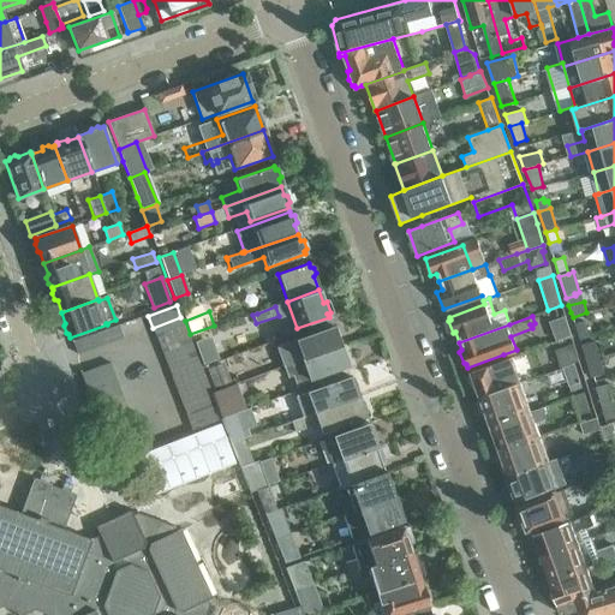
[(571,335),(565,316),(549,322),(556,341),(571,335)]
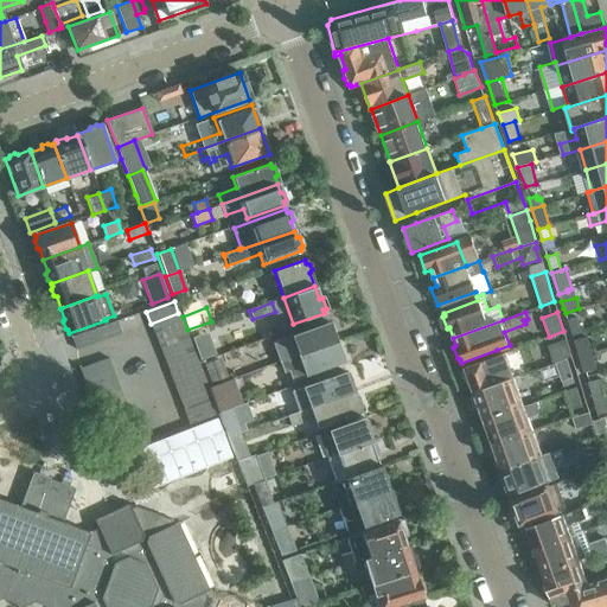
[(184,326),(178,313),(151,324),(157,337),(184,326)]
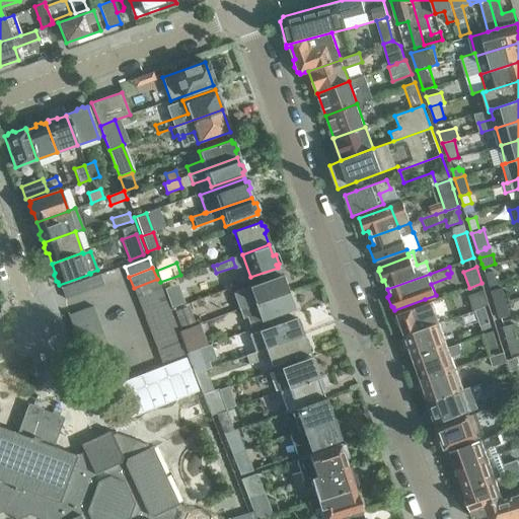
[(485,273),(490,287),(497,284),(493,271),(485,273)]
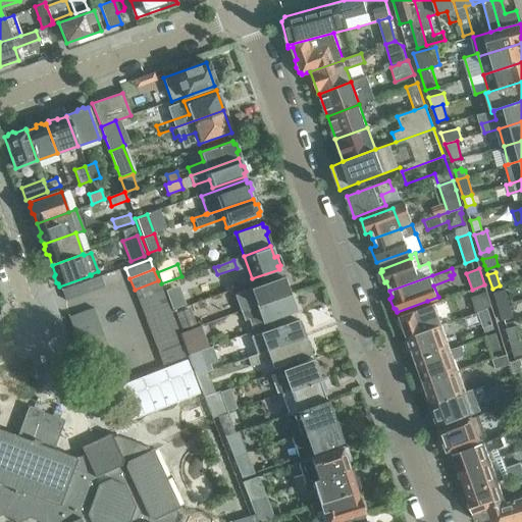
[(101,276),(62,290),(66,301),(104,288),(101,276)]
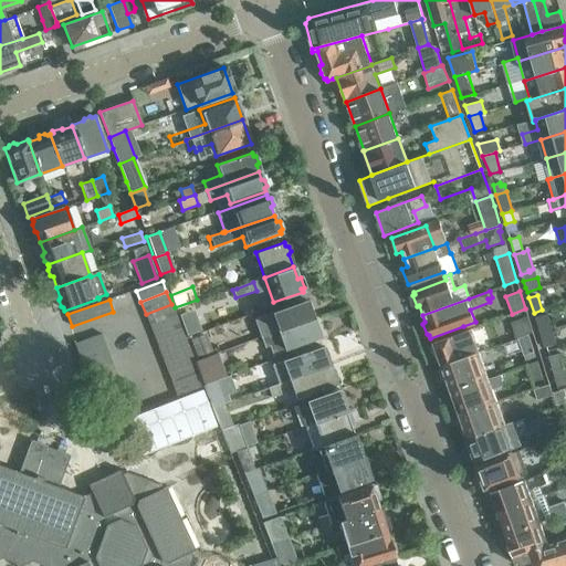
[(261,337),(312,318),(310,312),(312,308),(308,303),(306,302),(305,300),(271,312),(271,313),(254,318),(261,337)]
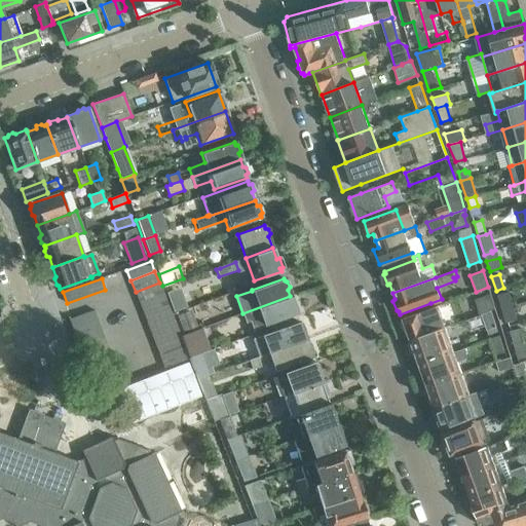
[(136,292),(140,302),(163,293),(159,283),(136,292)]
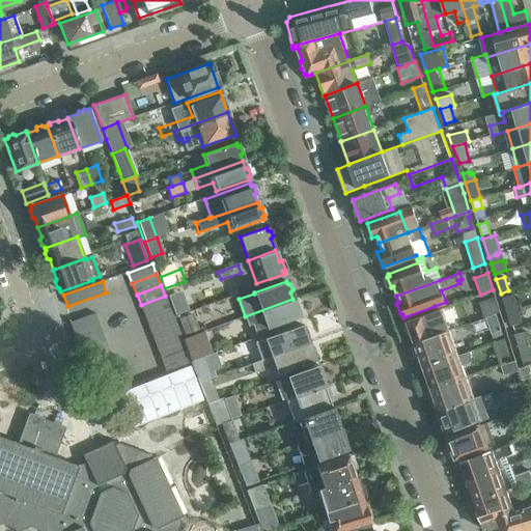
[(502,298),(506,312),(518,309),(513,295),(502,298)]
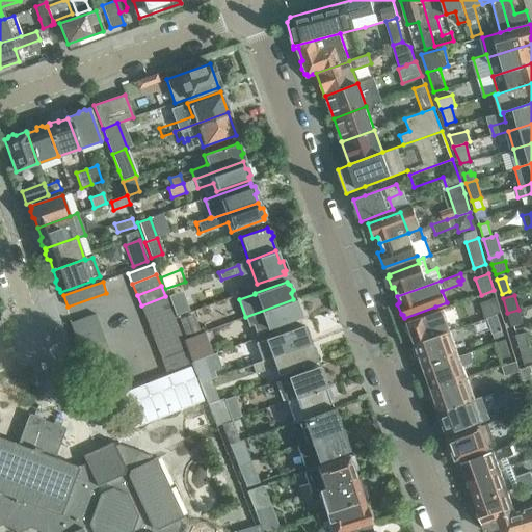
[(169,308),(165,296),(141,306),(145,317),(169,308)]
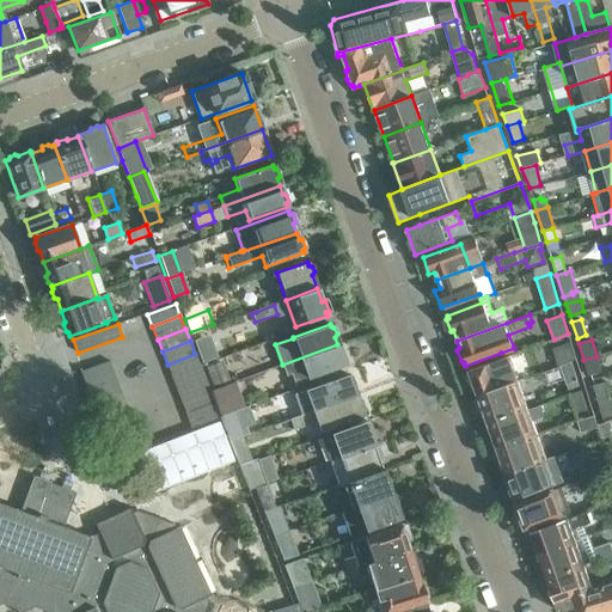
[(571,343),(554,350),(558,366),(570,362),(576,360),(571,343)]
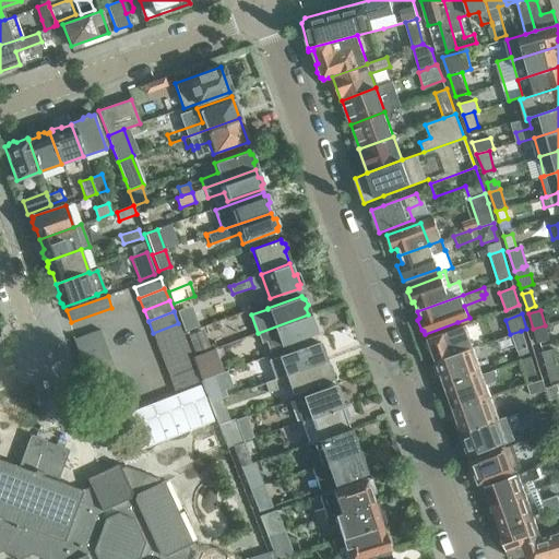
[(308,314),(258,333),(261,342),(265,341),(269,351),(314,334),(313,332),(316,329),(313,322),(310,322),(308,314)]
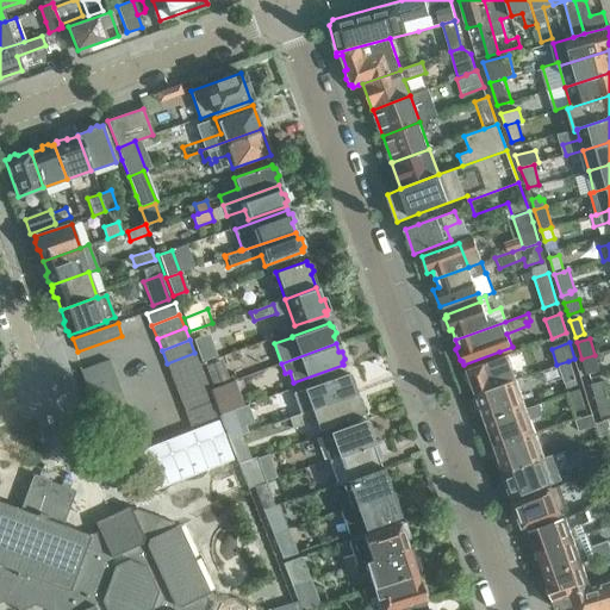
[(212,346),(197,350),(201,361),(216,356),(212,346)]
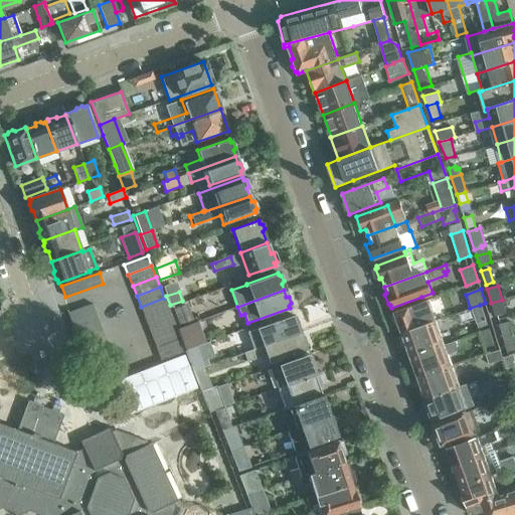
[(439,296),(422,301),(393,312),(394,313),(391,317),(393,322),(397,323),(401,333),(436,320),(446,317),(439,296)]
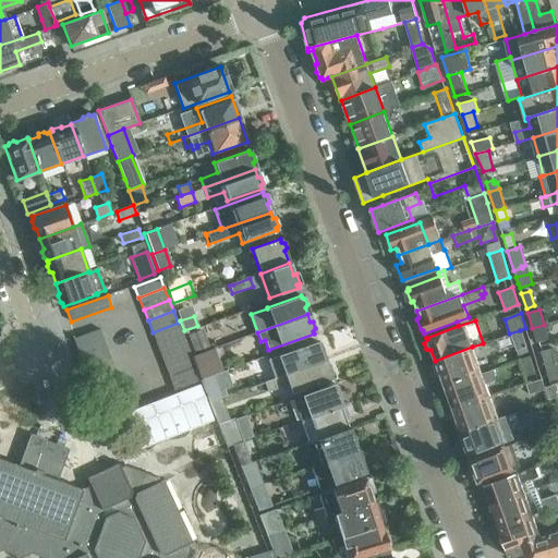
[(153,332),(157,343),(182,334),(178,323),(153,332)]
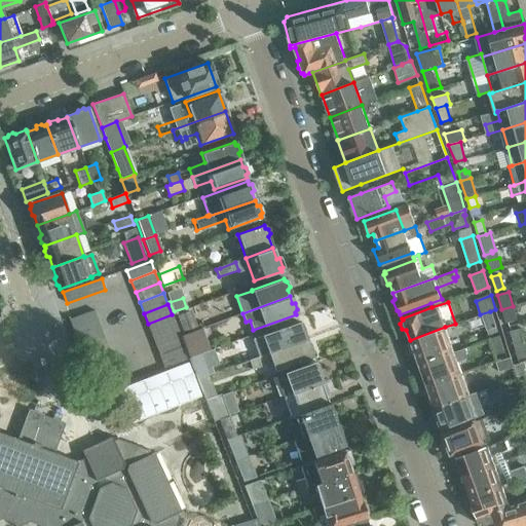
[(517,320),(513,306),(501,309),(505,323),(517,320)]
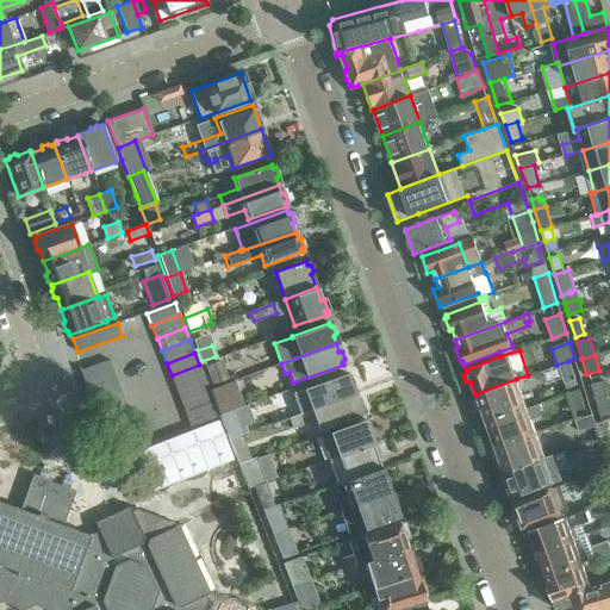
[(81,371),(85,383),(113,373),(110,360),(81,371)]
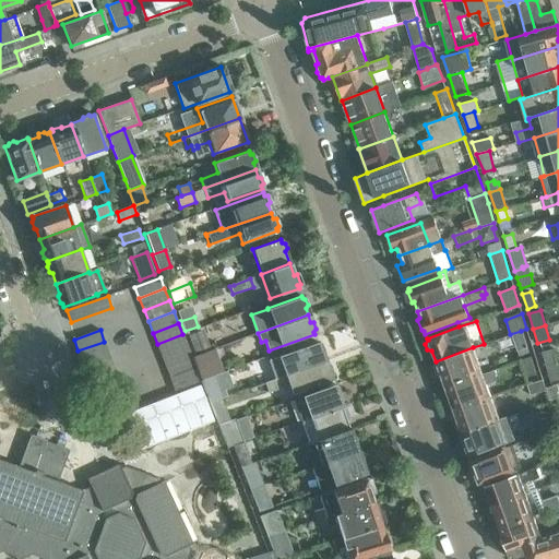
[(209,347),(203,330),(188,335),(193,353),(209,347)]
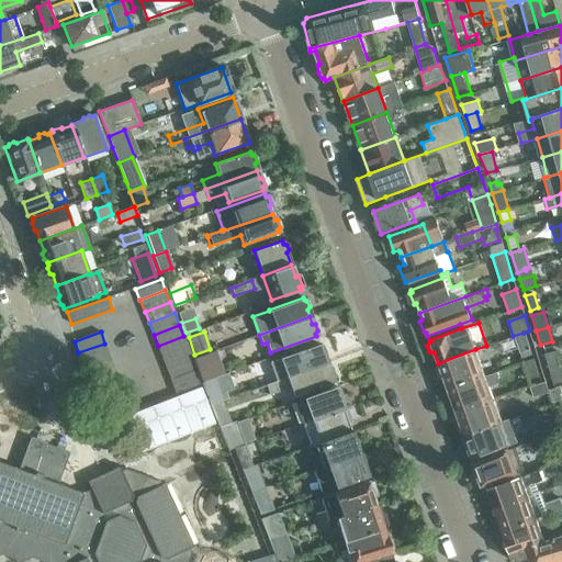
[(530,350),(524,333),(513,336),(519,353),(530,350)]
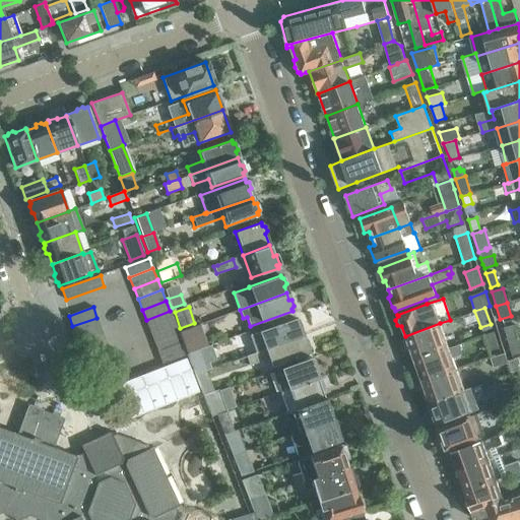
[(174,322),(170,311),(146,320),(150,331),(174,322)]
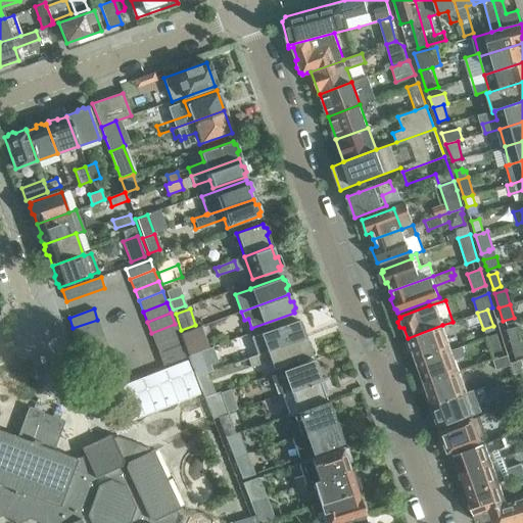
[(101,330),(97,320),(73,328),(77,338),(101,330)]
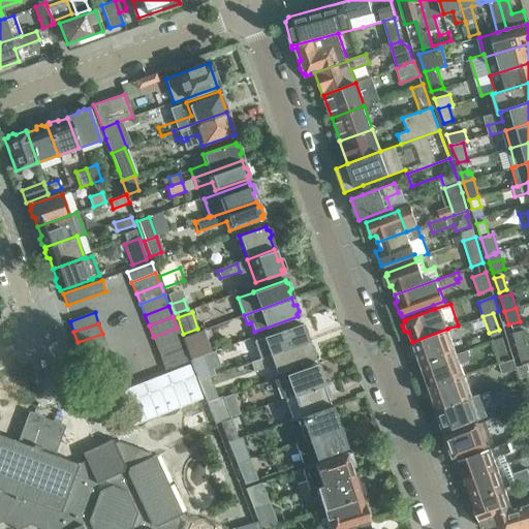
[(272,345),(257,350),(256,349),(234,358),(238,368),(250,363),(250,362),(307,342),(305,335),(307,333),(305,327),(301,327),(301,323),(269,335),(272,345)]
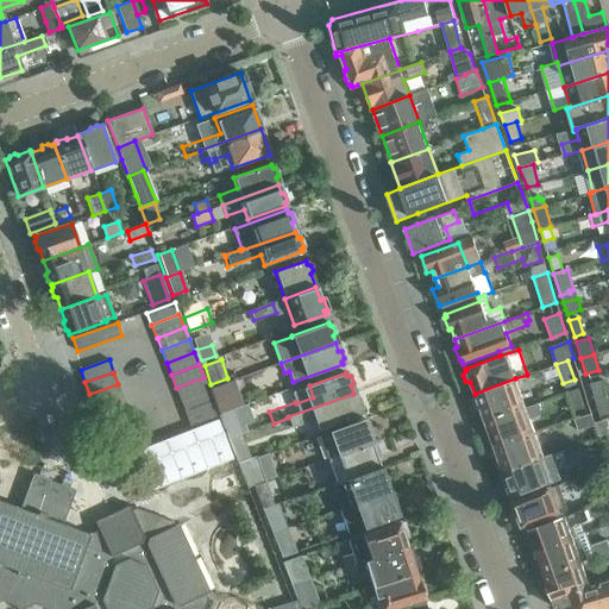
[(176,388),(181,400),(208,390),(203,377),(176,388)]
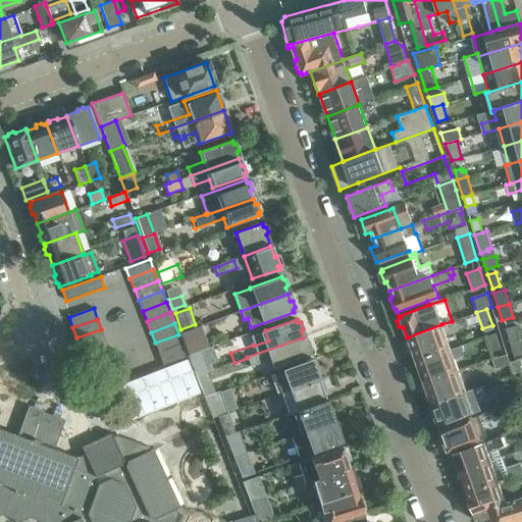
[(414,358),(449,346),(441,324),(407,337),(408,340),(405,342),(407,349),(411,349),(414,358)]
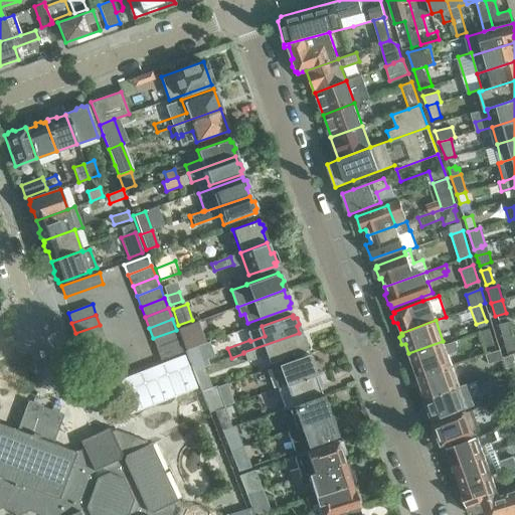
[(499,324),(503,338),(514,335),(510,321),(499,324)]
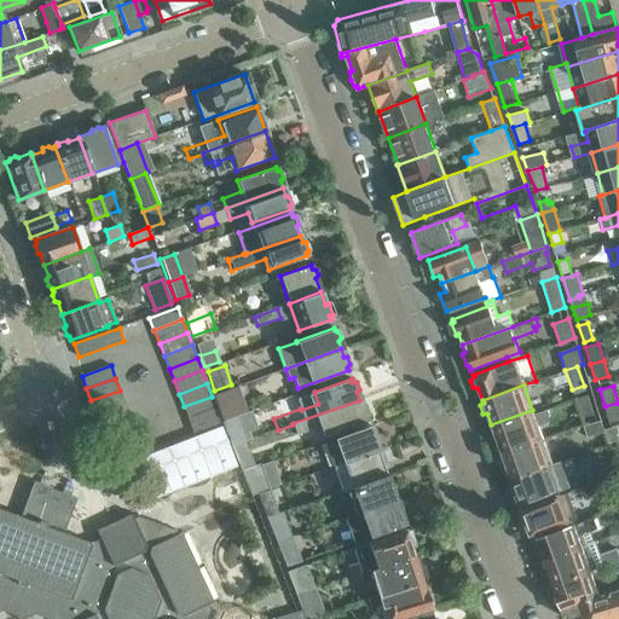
[(237,387),(212,397),(217,409),(221,422),(224,421),(236,416),(247,412),(237,387)]
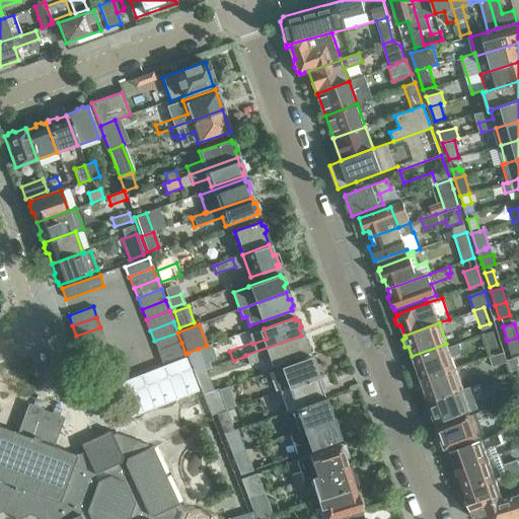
[(76,336),(80,347),(104,338),(100,327),(76,336)]
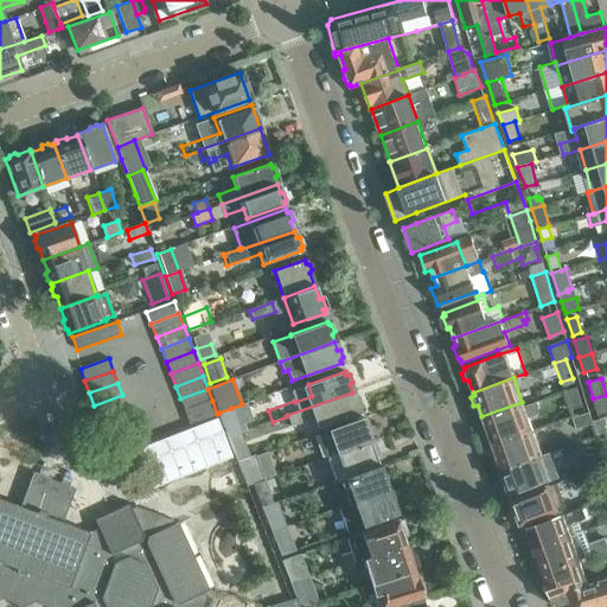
[(576,388),(566,391),(573,410),(583,407),(576,388)]
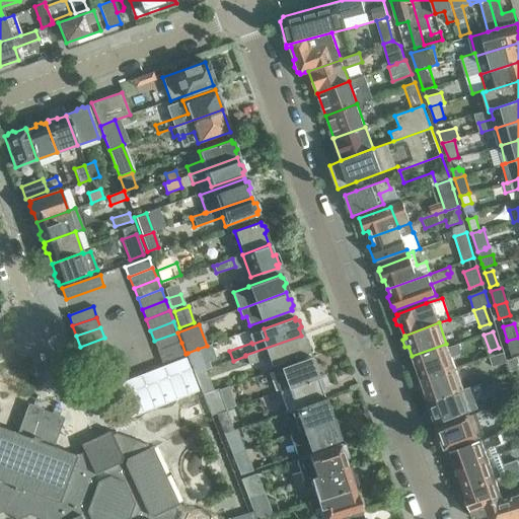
[(181,343),(177,332),(154,341),(158,352),(181,343)]
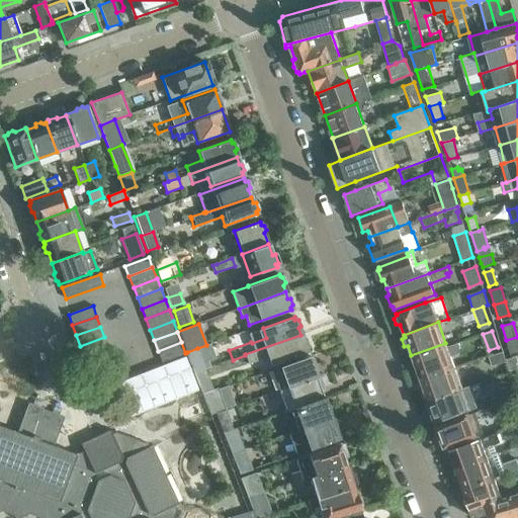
[(245,354),(245,355),(248,362),(272,354),(276,363),(307,352),(307,350),(309,347),(307,342),(303,342),(300,335),(245,354)]
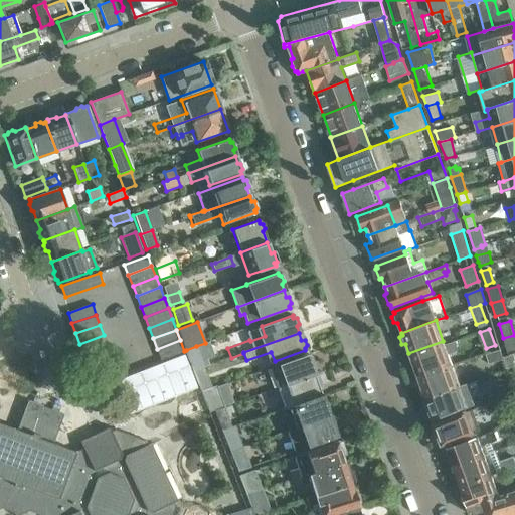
[(108,346),(104,335),(79,344),(83,354),(108,346)]
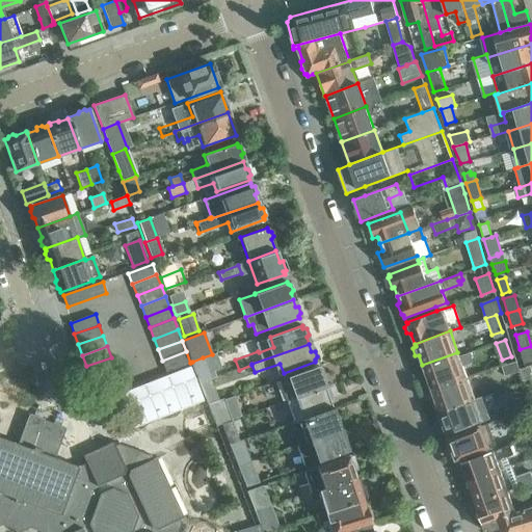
[(531,361),(531,350),(531,346),(520,349),(524,363),(531,361)]
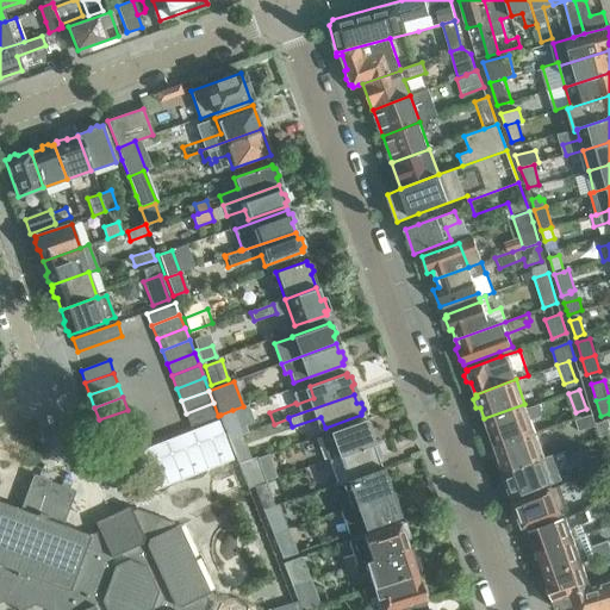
[(186,414),(191,427),(218,416),(213,403),(186,414)]
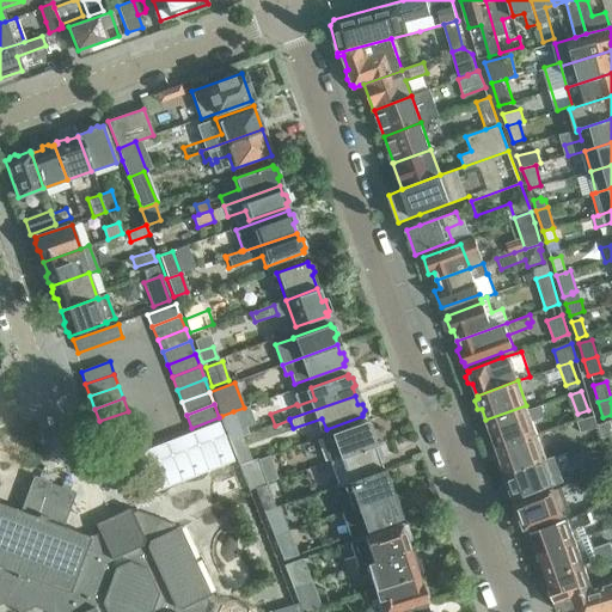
[(528,409),(488,424),(491,436),(488,439),(491,446),(495,446),(497,452),(538,436),(528,409)]
